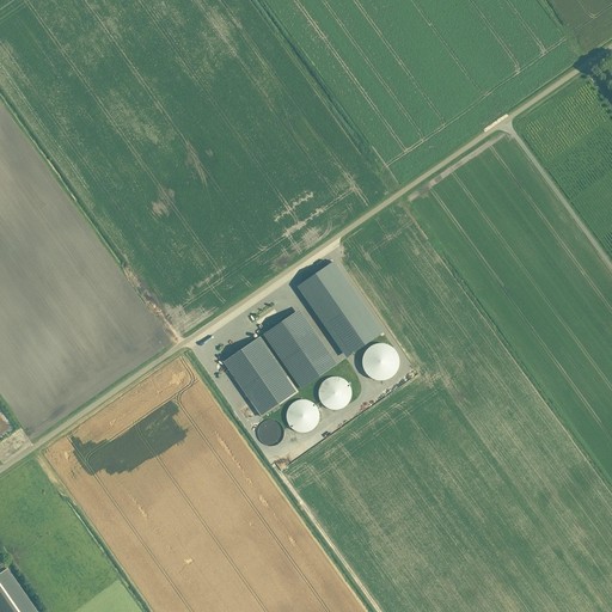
[(332,263),(304,283),(353,354),(381,334),(332,263)]
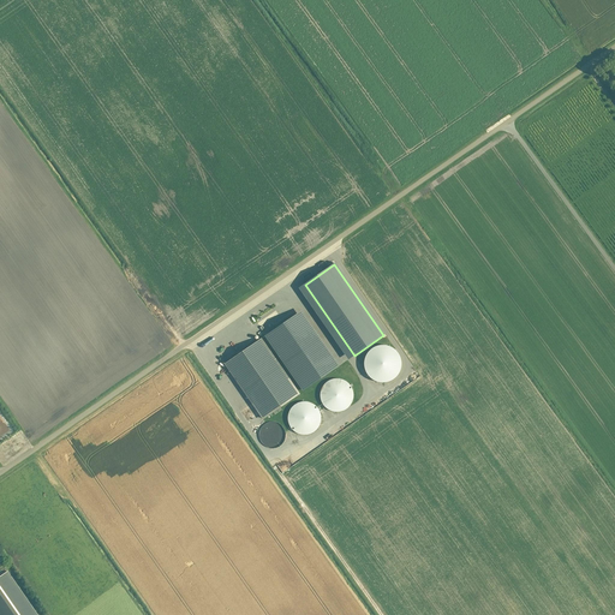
[(296,316),(266,336),(304,390),(333,370),(296,316)]
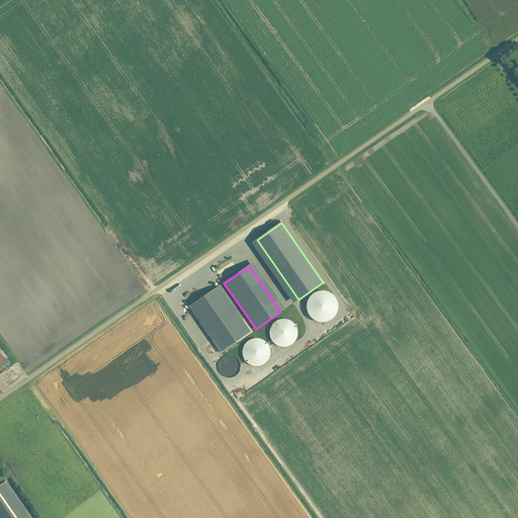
[(251,332),(220,286),(189,307),(221,353),(251,332)]
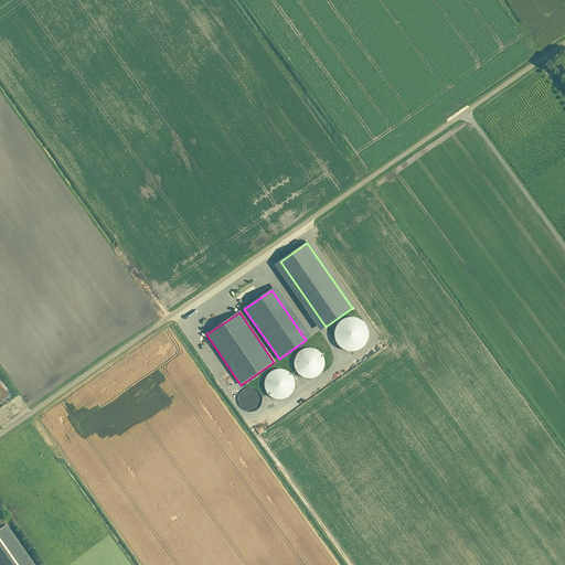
[(334,331),(334,336),(334,339),(337,342),(339,345),(341,349),(344,350),(349,351),(352,352),(355,351),(360,350),(363,348),(365,344),(368,342),(369,338),(370,334),(369,330),(368,327),(365,323),(362,320),(359,318),(354,317),(351,317),(347,317),(342,319),(340,321),(337,324),(336,328),(334,331)]
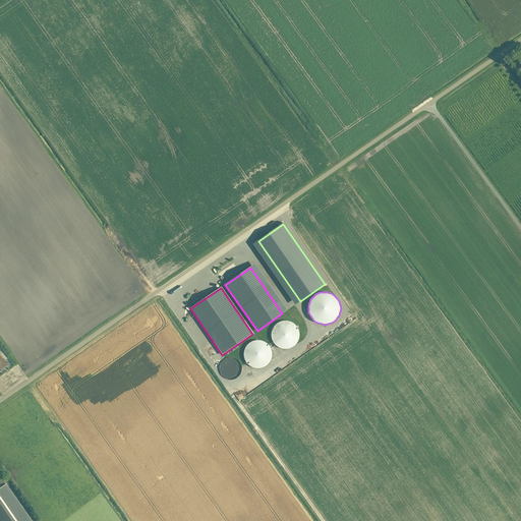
[(281,322),(278,324),(275,326),(273,328),(272,331),(271,335),(272,338),(273,341),(274,344),(277,347),(280,348),(283,349),(286,349),(290,349),(293,347),(295,345),(297,342),(299,339),(299,336),(299,332),(298,329),(296,327),(293,325),(291,323),(287,322),(284,322),(281,322)]
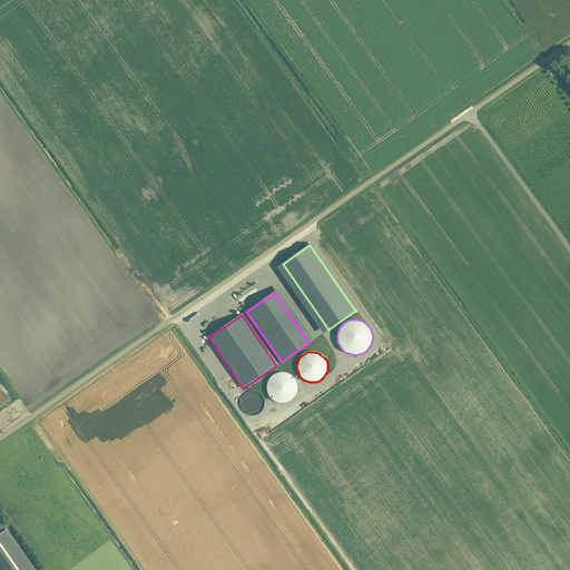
[(275,374),(272,376),(269,379),(267,382),(266,386),(266,390),(267,393),(269,396),(272,400),(275,402),(278,403),(282,404),(286,403),(290,402),(292,400),(295,397),(296,394),(297,390),(297,386),(296,383),(295,380),(293,376),(290,375),(286,373),(283,373),(278,373),(275,374)]
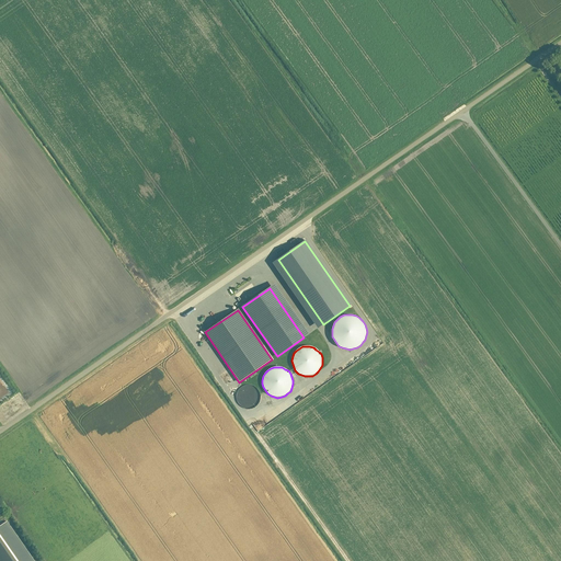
[(253,387),(250,386),(247,386),(243,387),(240,388),(238,390),(237,393),(236,397),(237,400),(238,403),(240,405),(242,408),(245,409),(249,409),(252,409),(254,408),(256,405),(259,402),(260,400),(260,397),(260,393),(258,390),(255,388),(253,387)]
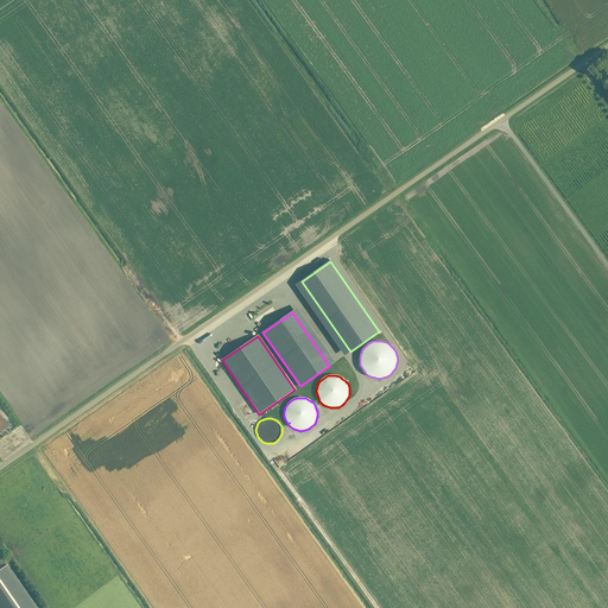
[(36,607),(7,565),(0,570),(0,607),(36,607)]
